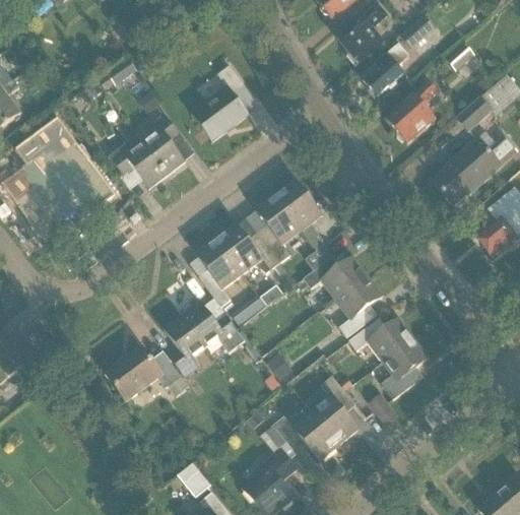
[(320,0),(318,2),(320,5),(320,9),(324,13),(328,14),(330,17),(350,0),(320,0)]
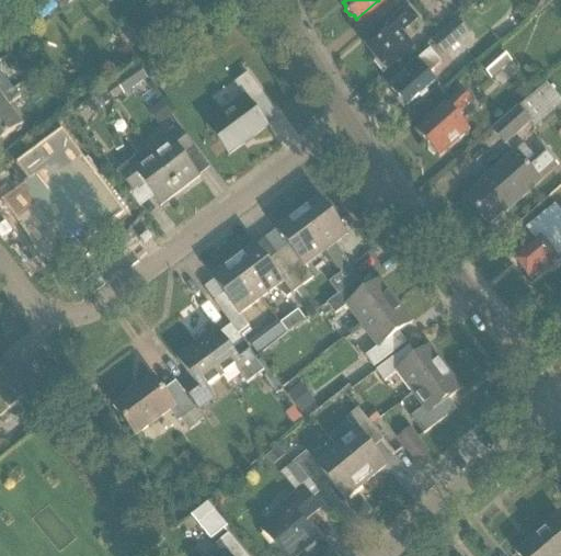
[(401,30),(418,15),(408,3),(390,18),(363,40),(377,56),(374,59),(382,69),(413,44),(401,30)]
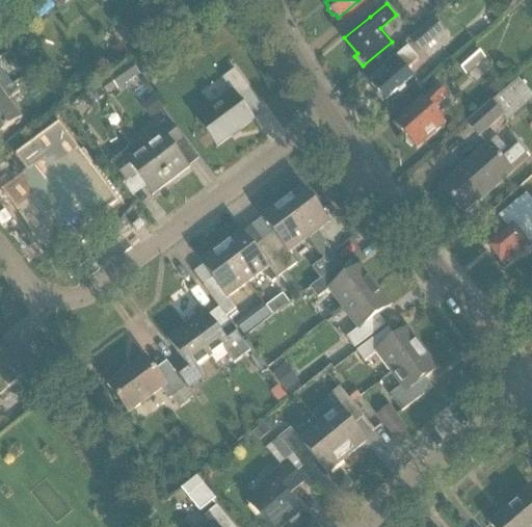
[(444,28),(432,16),(408,36),(420,49),(444,28)]
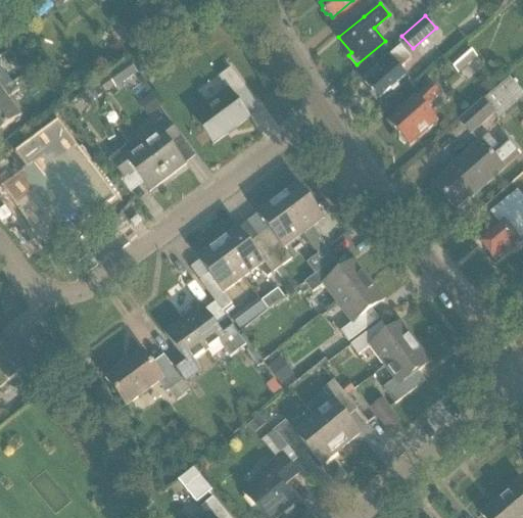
[(458,71),(477,54),(467,43),(448,59),(458,71)]
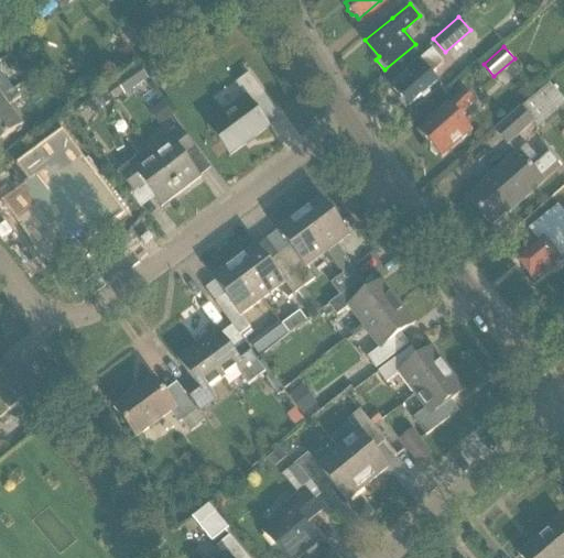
[(430,70),(443,59),(432,47),(419,58),(408,68),(411,73),(394,87),(402,96),(400,98),(407,107),(409,105),(412,108),(440,84),(430,70)]
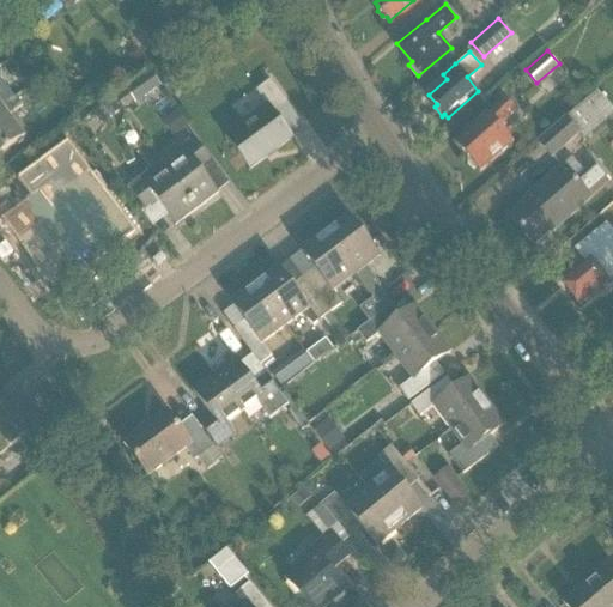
[(14,58),(0,62),(5,78),(20,72),(14,58)]
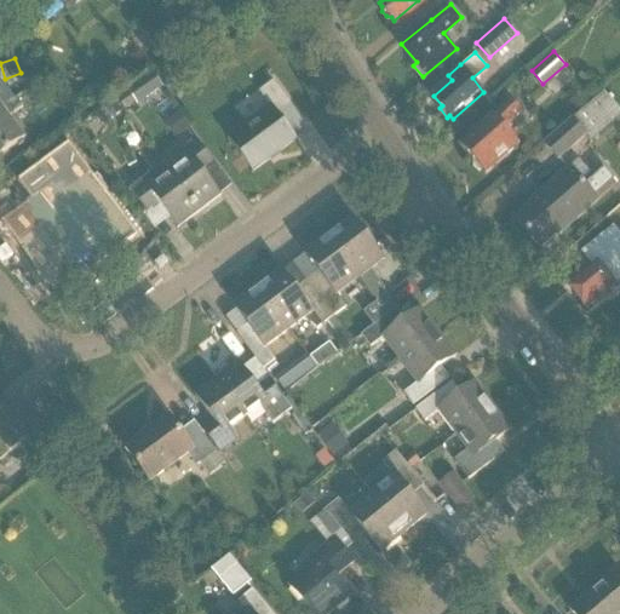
[(153,68),(127,86),(137,101),(162,81),(153,68)]
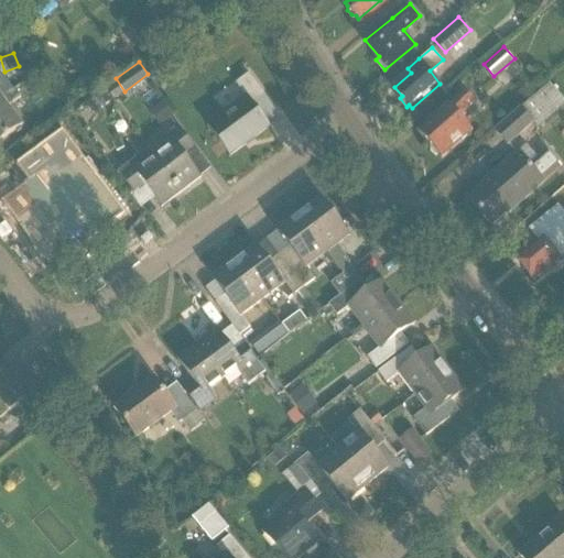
[(230,152),(269,123),(251,101),(264,91),(249,70),(236,80),(246,94),(207,122),(230,152)]
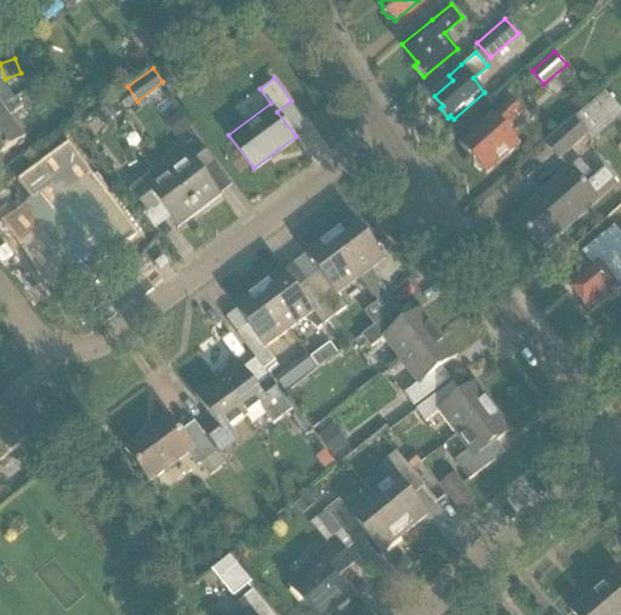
[(591,138),(620,110),(603,90),(546,141),(559,155),(586,132),(591,138)]
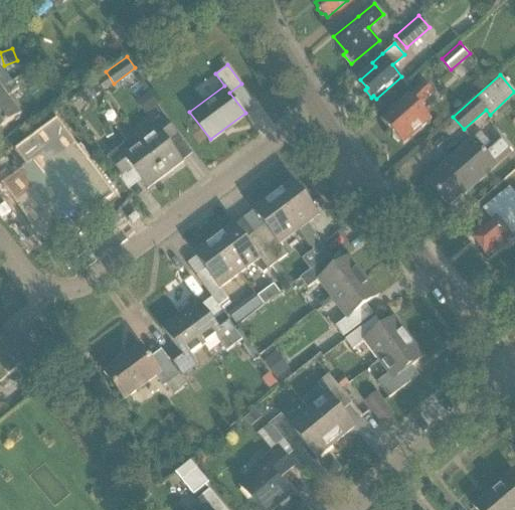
[(13,77),(2,87),(0,88),(0,125),(20,111),(7,94),(19,86),(13,77)]
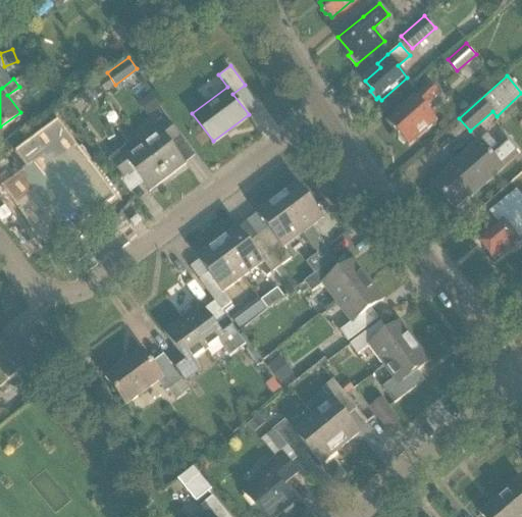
[(423,104),(438,91),(430,82),(415,95),(386,119),(399,133),(398,137),(402,141),(406,141),(408,144),(436,118),(423,104)]
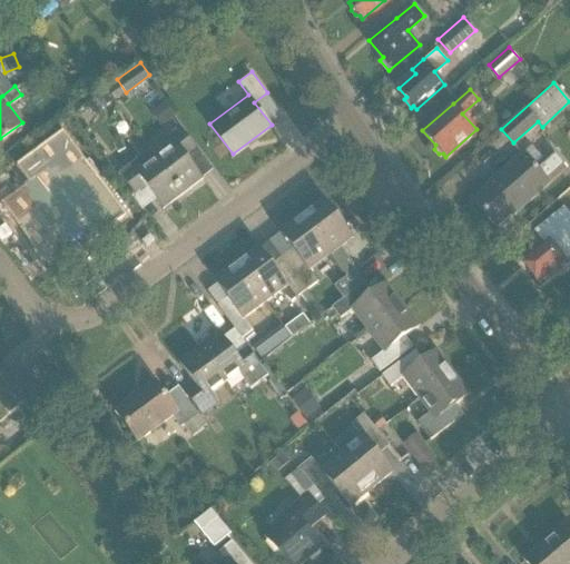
[(105,91),(94,99),(99,107),(105,108),(114,101),(105,91)]
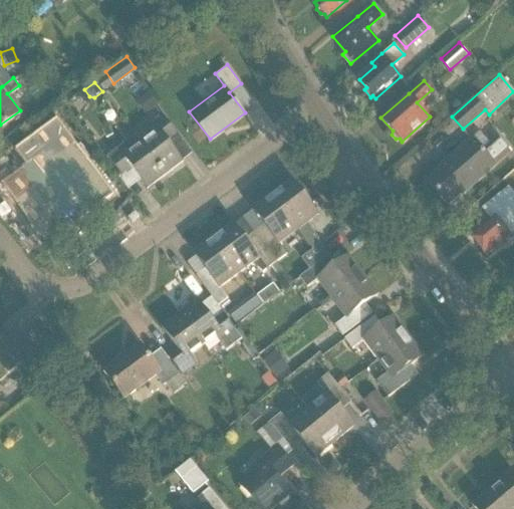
[(156,101),(148,89),(141,95),(149,106),(156,101)]
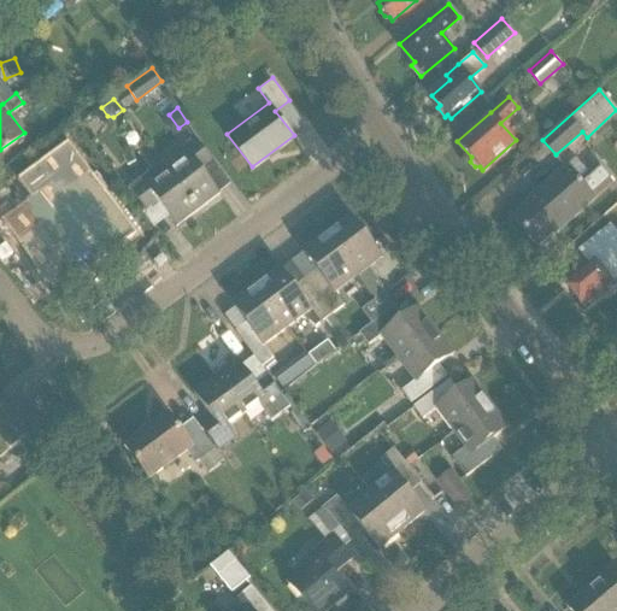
[(170,170),(198,207),(219,191),(201,166),(212,158),(195,134),(176,148),(184,159),(170,170)]
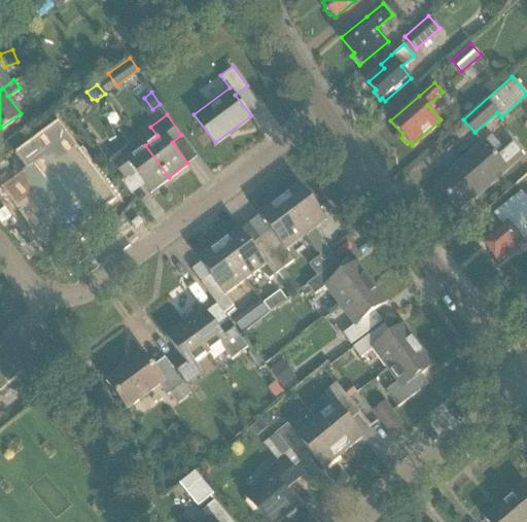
[(77,144),(76,145),(57,118),(13,150),(26,167),(1,185),(13,203),(32,188),(61,227),(80,212),(82,215),(113,193),(77,144)]
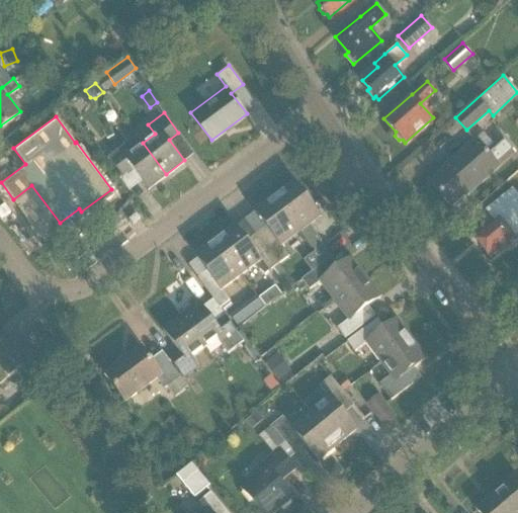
[(501,134),(485,148),(475,137),(441,166),(443,168),(430,179),(451,203),(465,193),(463,192),(499,164),(515,150),(501,134)]
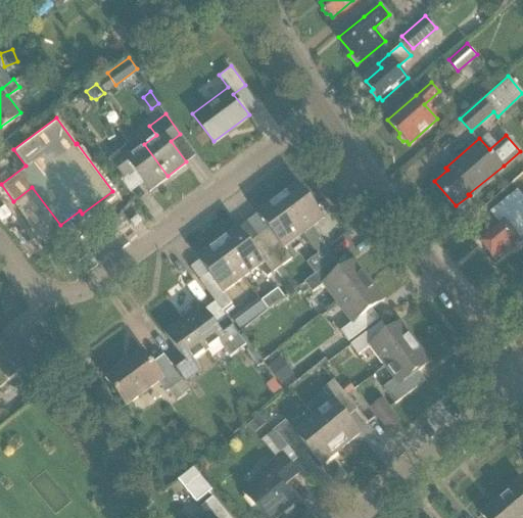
[(149,189),(168,176),(144,144),(132,153),(125,144),(109,156),(124,176),(134,169),(149,189)]
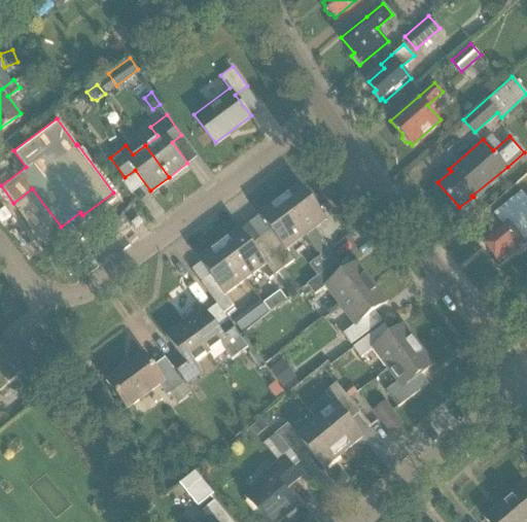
[(317,274),(338,259),(325,243),(327,242),(314,225),(325,217),(299,182),(279,197),(305,232),(321,253),(309,263),(317,274)]
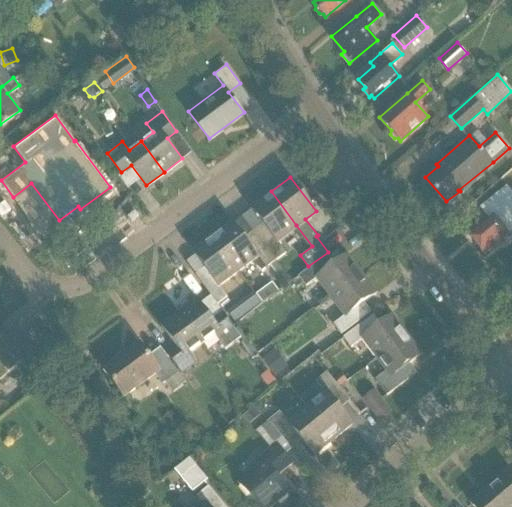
[(263,221),(252,229),(275,258),(286,251),(277,239),(296,225),(271,191),(252,206),(263,221)]
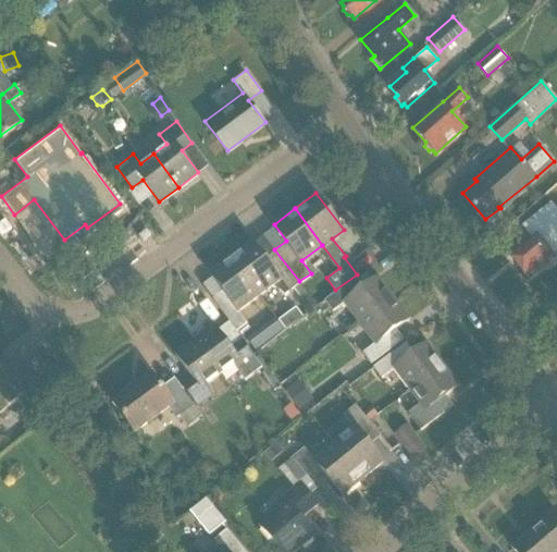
[(556,248),(556,235),(546,223),(509,253),(527,273),(543,260),(545,264),(552,258),(549,255),(556,248)]
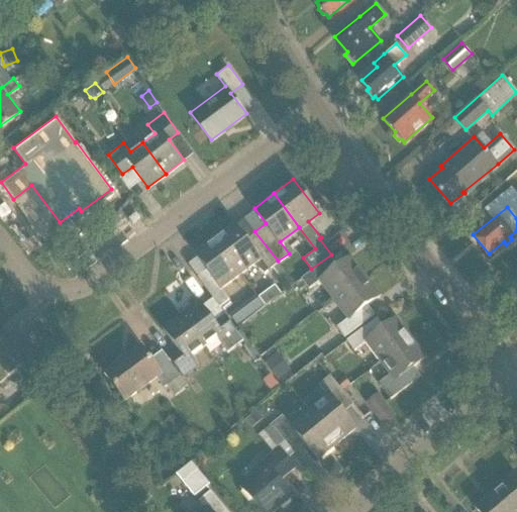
[(268,269),(278,261),(254,231),(245,238),(234,223),(215,237),(239,272),(252,263),(264,271),(268,269)]
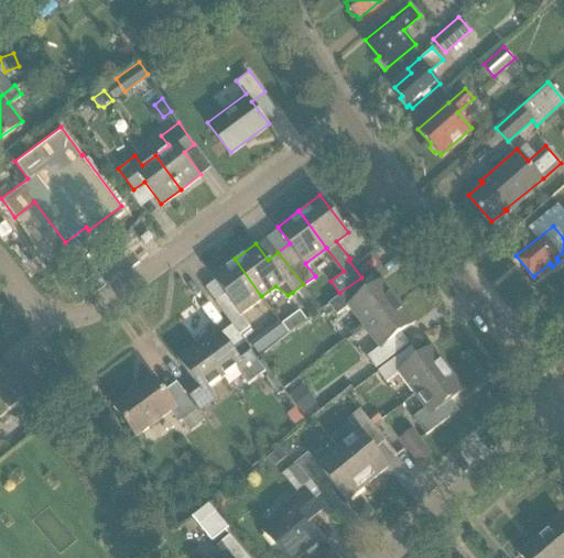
[(241,312),(261,296),(235,259),(213,274),(226,292),(215,299),(239,332),(250,324),(241,312)]
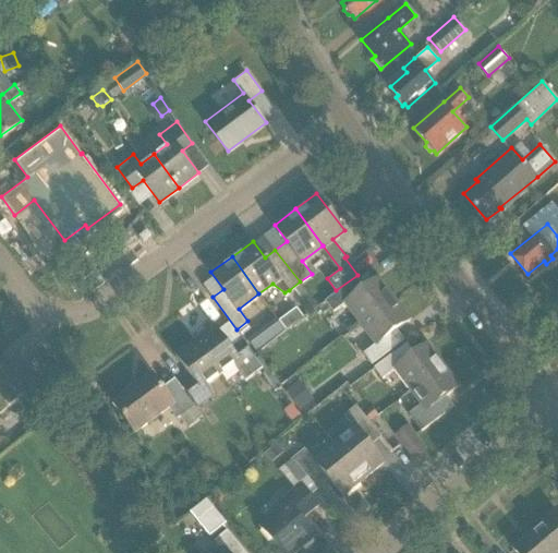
[(336,290),(325,299),(326,300),(334,310),(344,301),(360,322),(393,296),(378,275),(365,285),(358,275),(336,290)]
